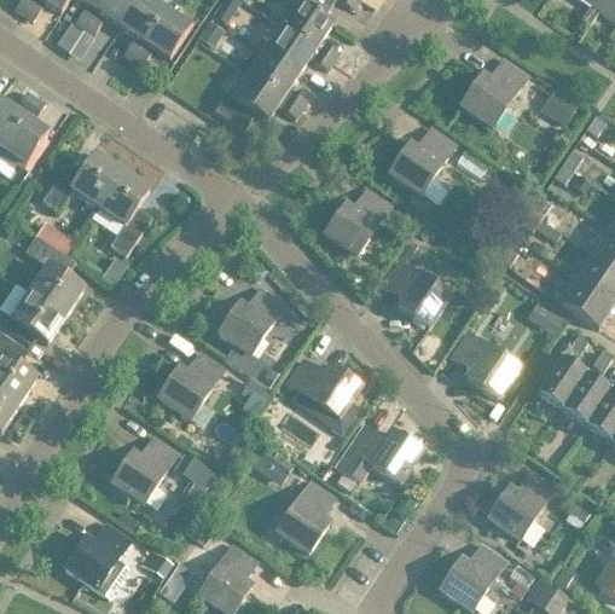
[(24,15),(33,0),(21,0),(16,9),(24,15)]
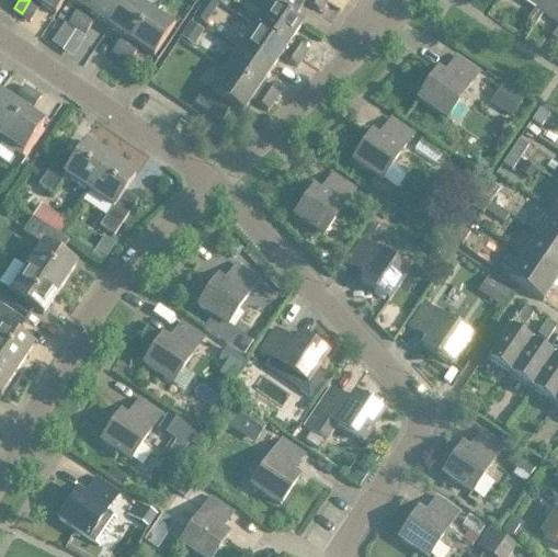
[(30,0),(22,13),(30,19),(41,3),(55,12),(63,0),(30,0)]
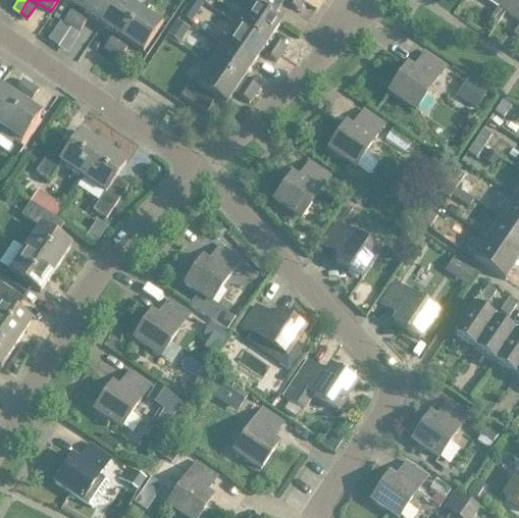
[(70,24),(86,0),(67,0),(73,4),(63,19),(70,24)]
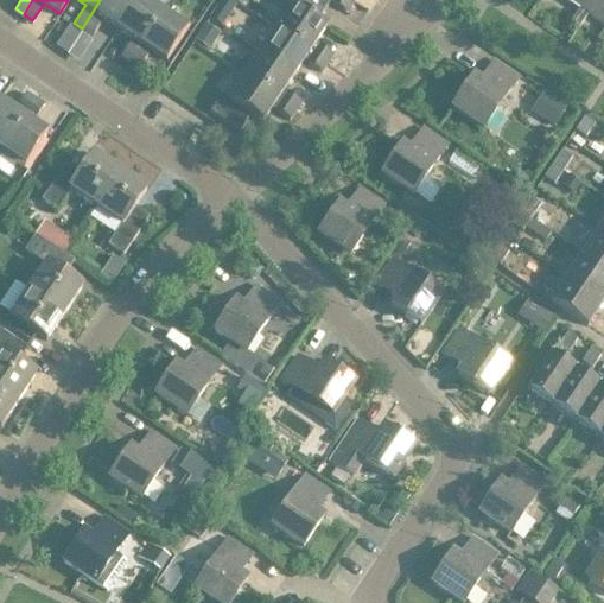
[(118,26),(134,0),(100,0),(82,29),(91,35),(103,17),(118,26)]
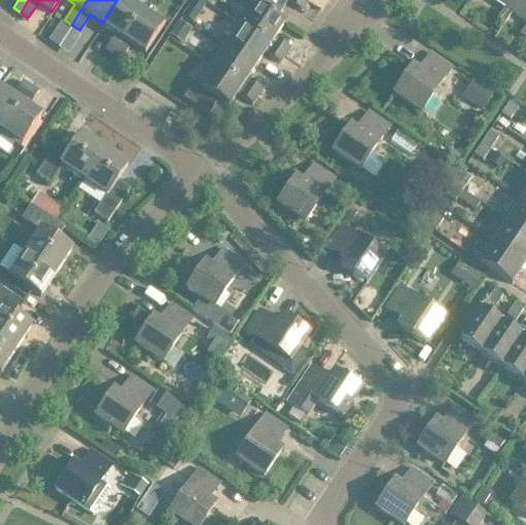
[(117,0),(102,23),(116,31),(104,47),(113,52),(145,5),(148,0),(117,0)]
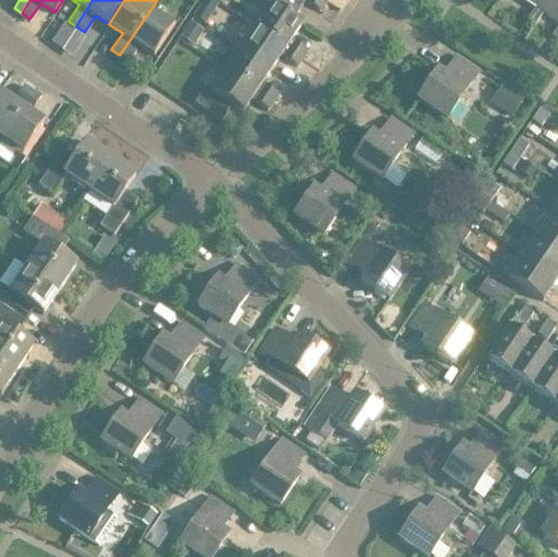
[(253,22),(303,56),(309,46),(293,35),(302,23),(292,16),(268,0),(253,22)]
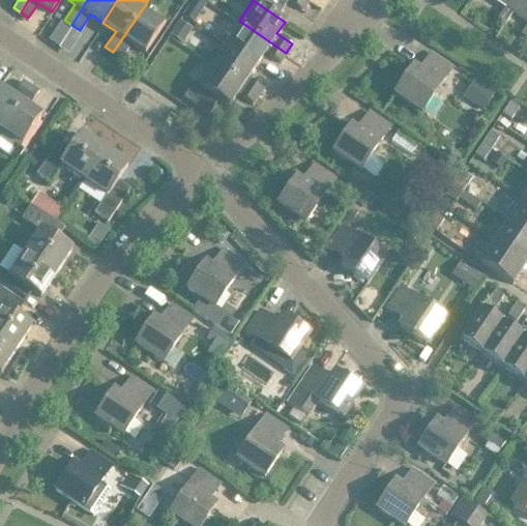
[(253,0),(275,16),(287,0),(291,0),(302,8),(309,0),(253,0)]
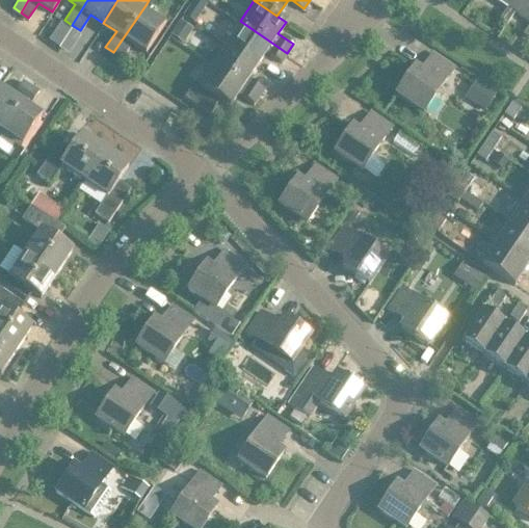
[(500,16),(507,21),(516,8),(512,6),(517,0),(502,0),(508,4),(500,16)]
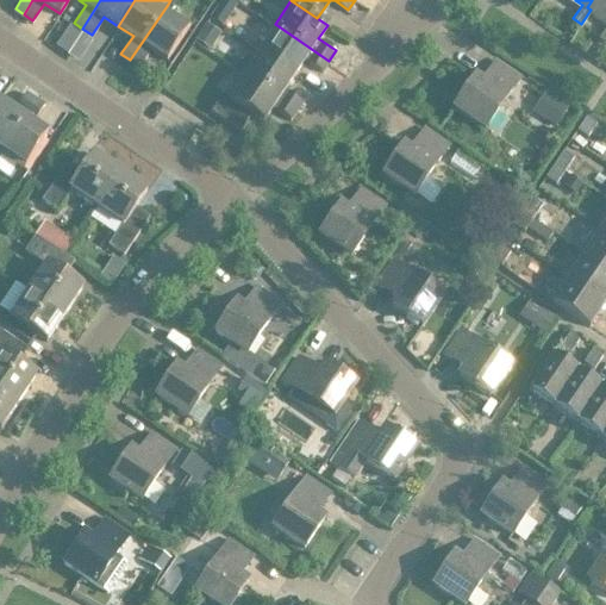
[(592,0),(587,7),(591,10),(605,20),(605,27),(599,36),(605,41),(605,0),(592,0)]
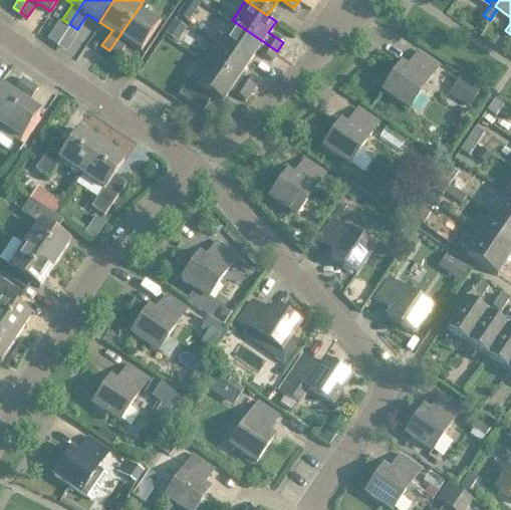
[(162,19),(141,5),(109,50),(117,56),(128,40),(142,49),(162,19)]
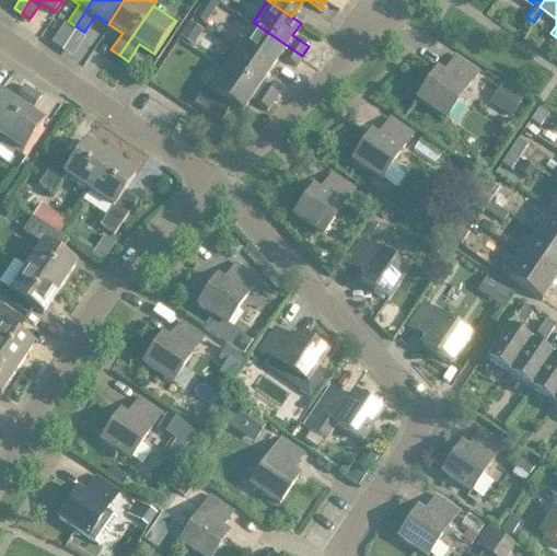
[(204,29),(190,20),(181,34),(195,43),(204,29)]
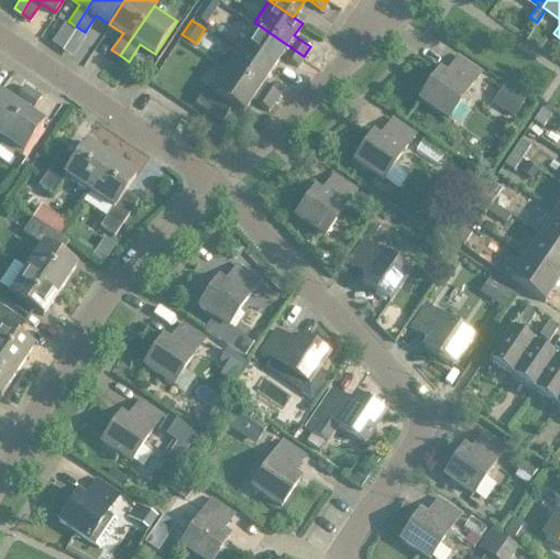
[(239,44),(272,66),(282,53),(298,64),(304,56),(254,22),(239,44)]
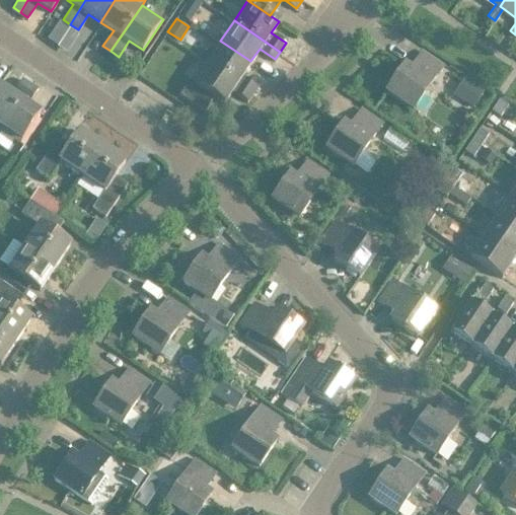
[(243,72),(250,61),(220,41),(208,61),(252,90),(259,83),(243,72)]
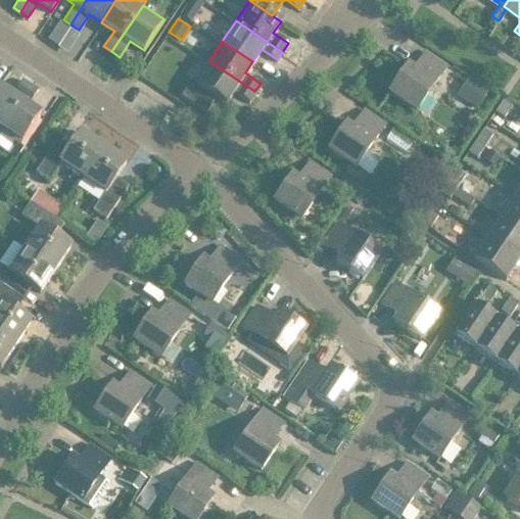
[(415,67),(409,63),(391,89),(417,107),(446,63),(427,50),(415,67)]
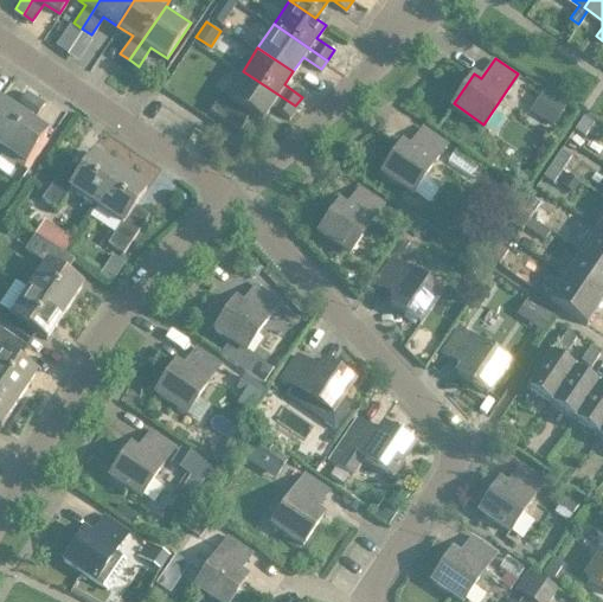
[(295,106),(243,71),(226,95),(220,91),(210,109),(238,128),(250,111),(261,119),(270,104),(289,116),(295,106)]
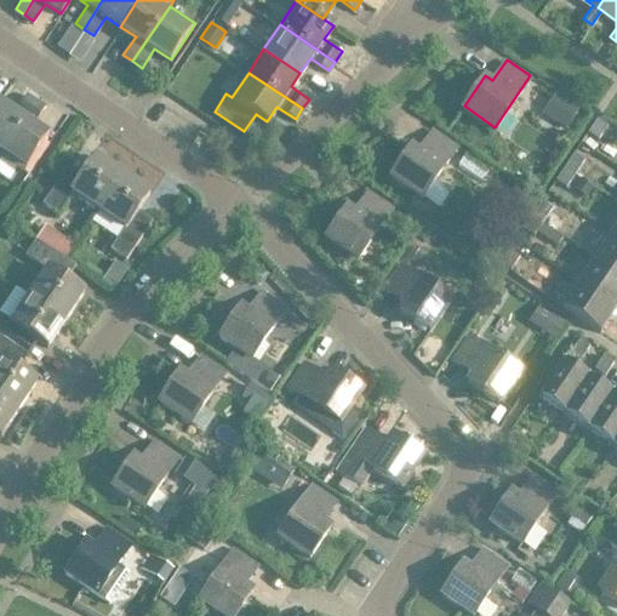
[(13,110),(0,101),(0,149),(35,98),(26,91),(13,110)]
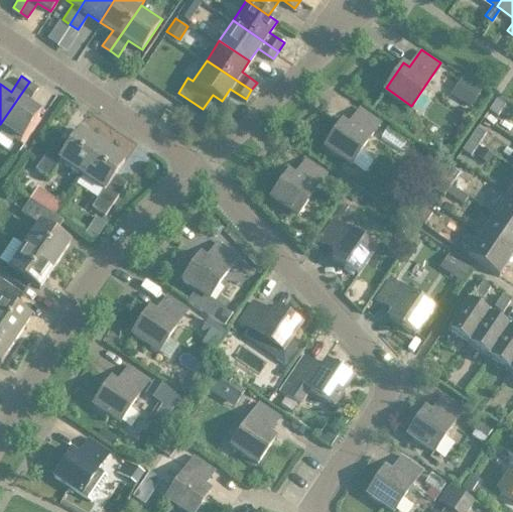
[(462,76),(452,92),(471,105),(481,89),(462,76)]
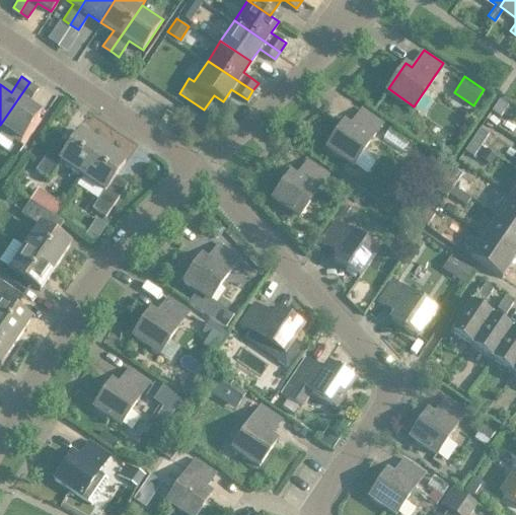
[(29,82),(0,125),(0,128),(19,141),(40,112),(26,102),(38,87),(29,82)]
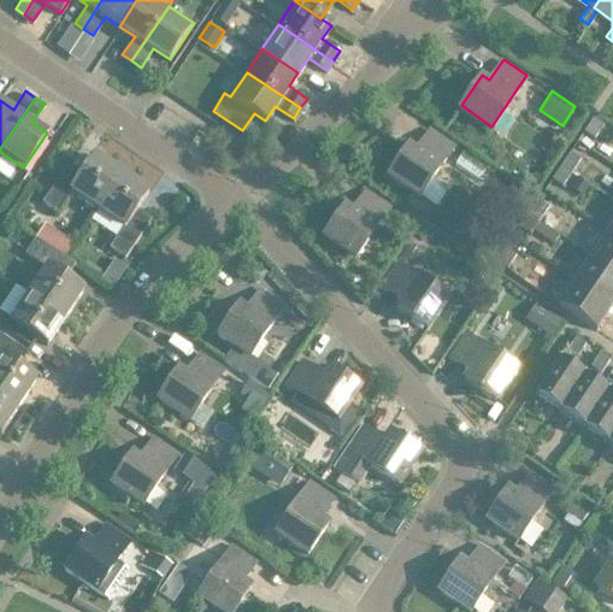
[(594,135),(603,121),(594,115),(584,129),(594,135)]
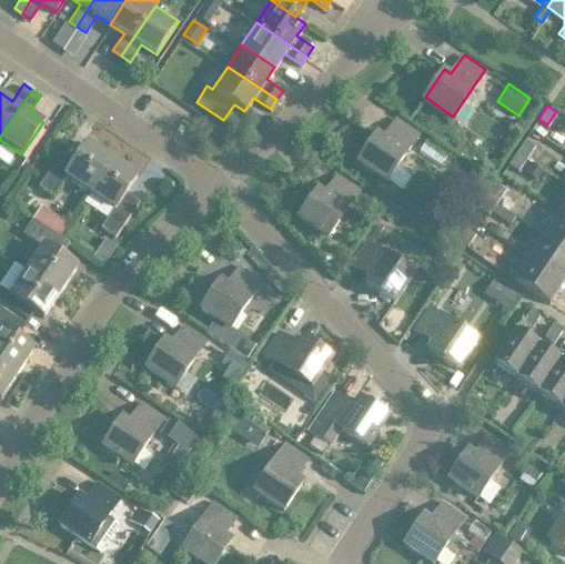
[(376,131),(357,160),(387,180),(420,132),(396,117),(384,136),(376,131)]
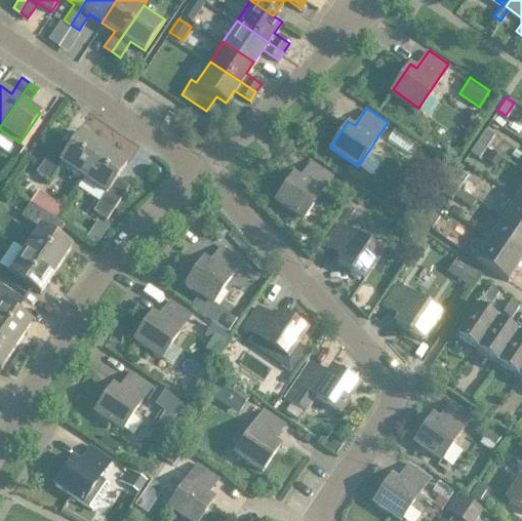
[(395,127),(388,137),(408,151),(415,141),(395,127)]
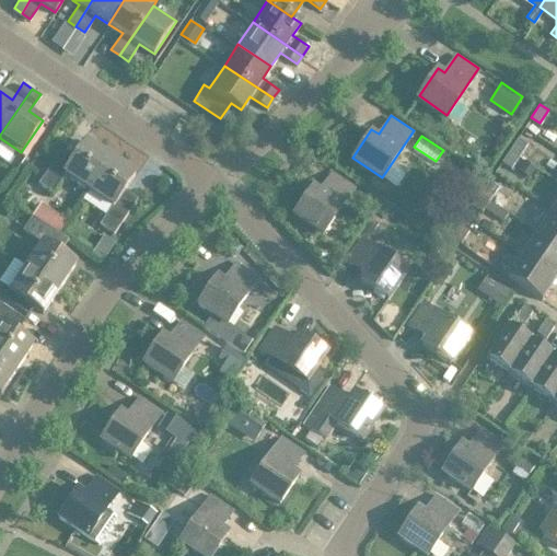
[(519,136),(510,148),(519,154),(528,142),(519,136)]
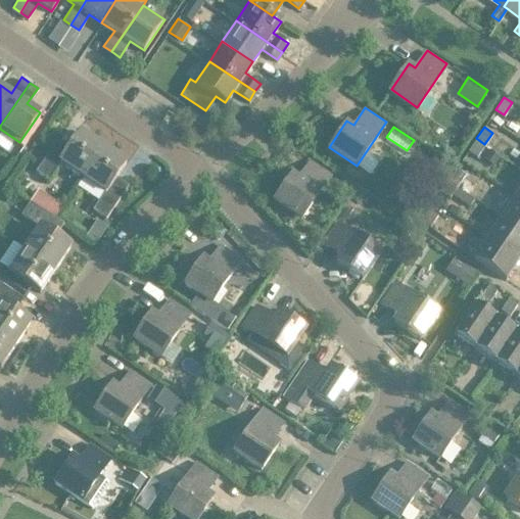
[(60,161),(82,176),(103,145),(81,130),(64,153),(52,145),(35,170),(48,178),(60,161)]
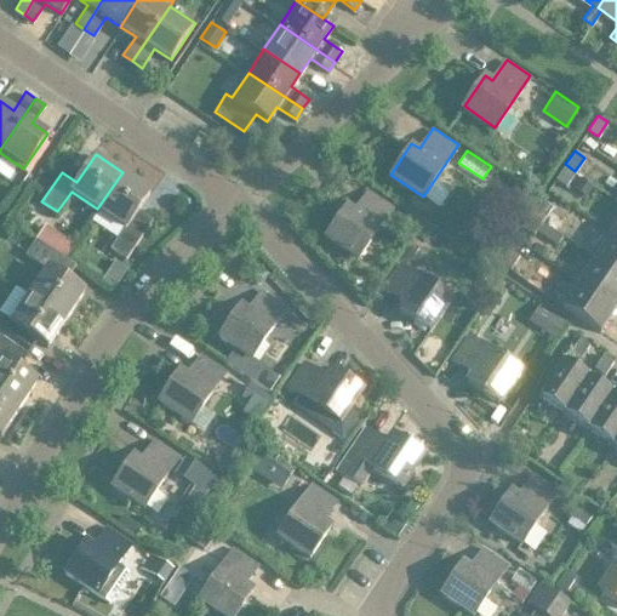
[(575,171),(565,164),(555,178),(566,184),(575,171)]
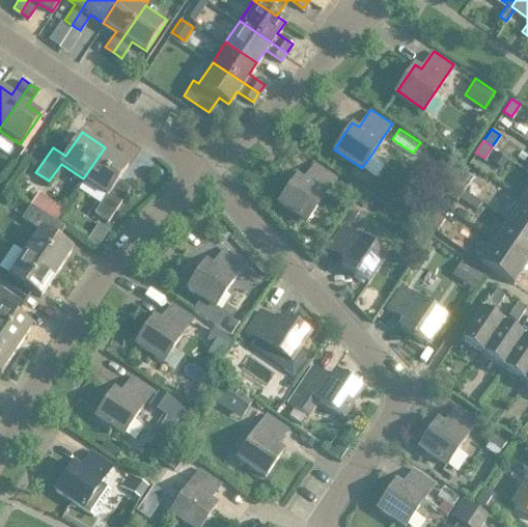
[(105,147),(83,178),(105,194),(93,211),(107,220),(123,195),(111,187),(128,163),(105,147)]
